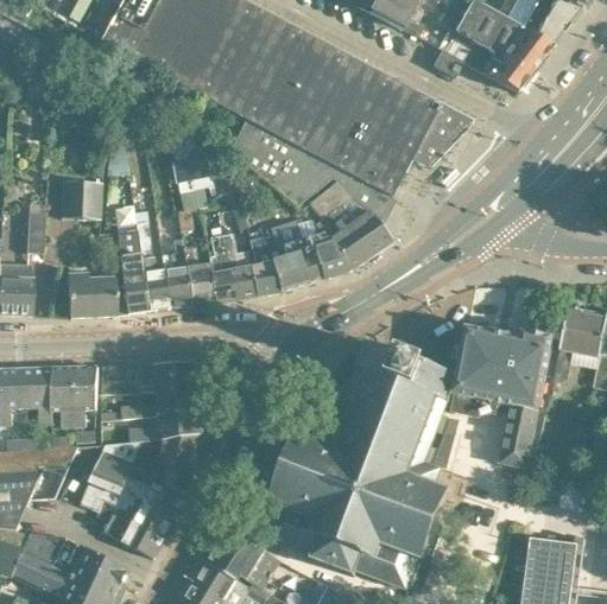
[(245,118),(392,195),(440,105),(244,0),(121,0),(100,40),(189,88),(245,118)]
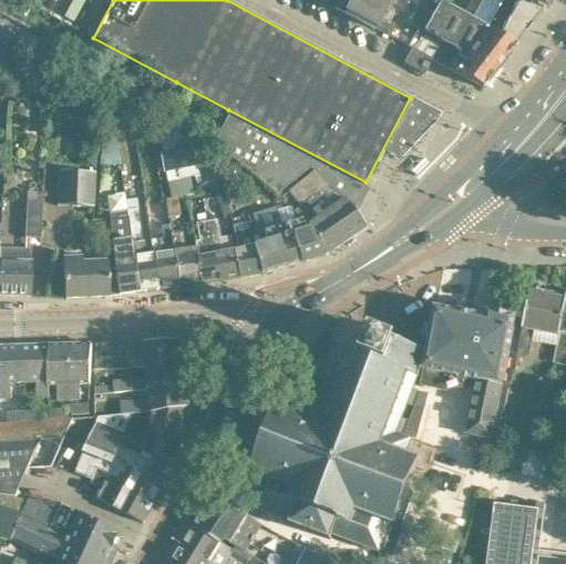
[(382,14),(389,0),(331,0),(330,3),(376,27),(382,14)]
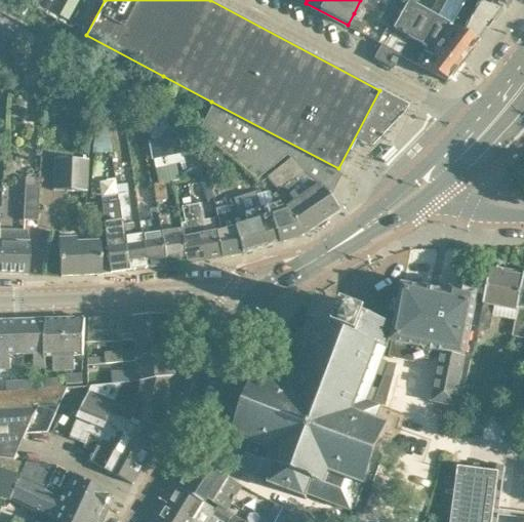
[(380,0),(387,3),(378,17),(388,23),(458,64),(478,38),(422,7),(417,4),(408,0),(380,0)]
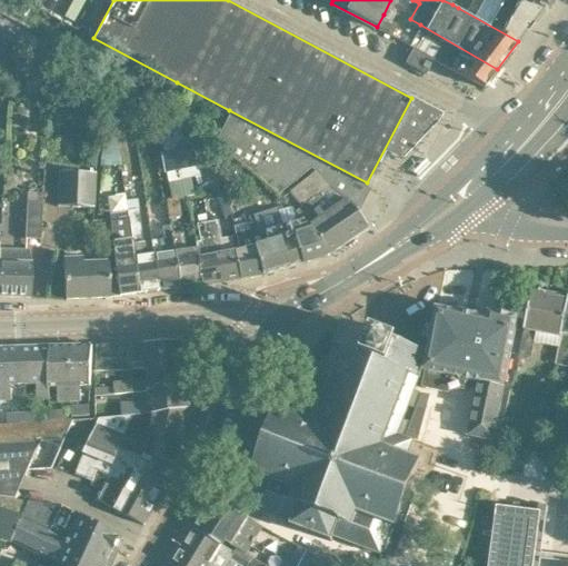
[(462,0),(458,8),(518,41),(542,10),(519,0),(462,0)]
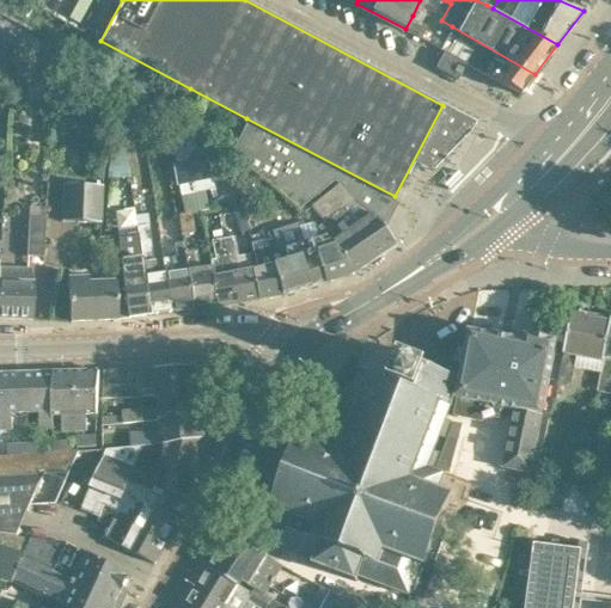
[(427,24),(413,16),(405,29),(421,36),(427,24)]
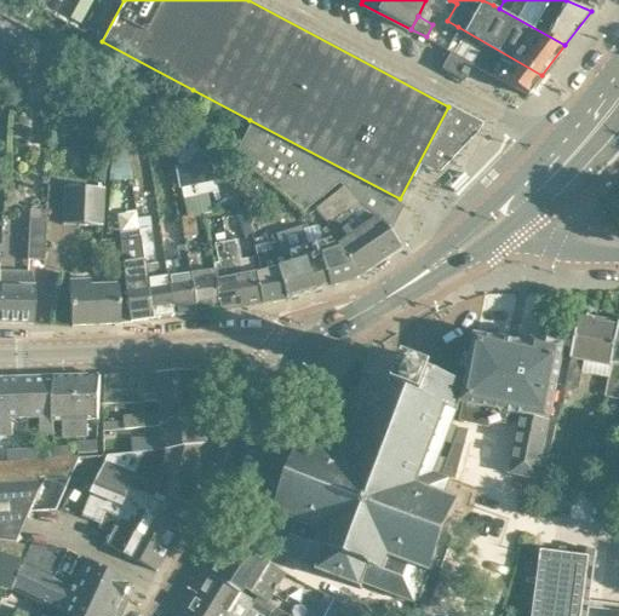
[(542,75),(458,27),(452,38),(459,42),(477,52),(471,63),(528,93),(542,75)]
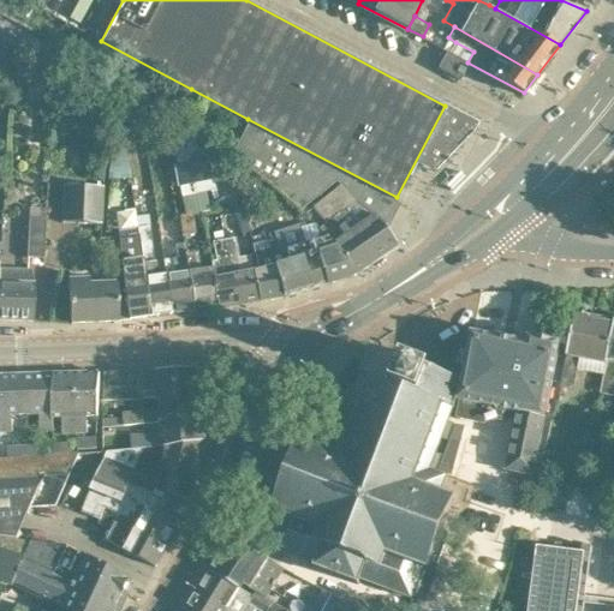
[(0,39),(0,63),(3,64),(12,46),(0,39)]
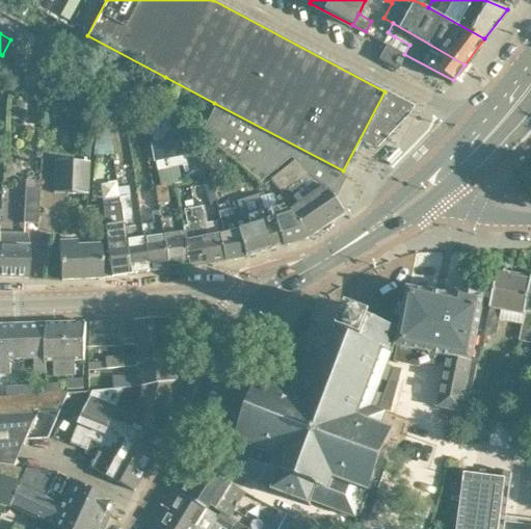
[(397,67),(404,54),(387,44),(379,57),(397,67)]
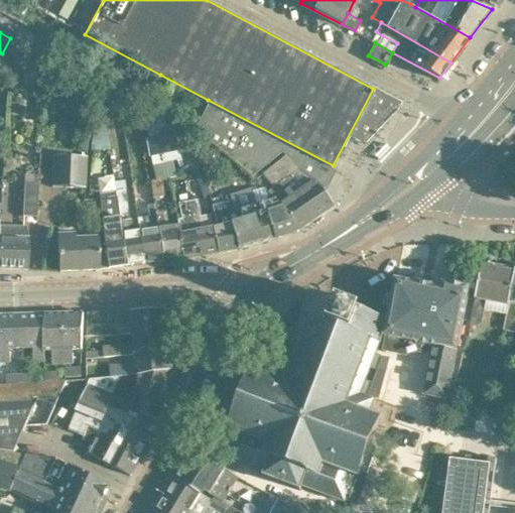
[(24,61),(23,72),(33,72),(34,62),(24,61)]
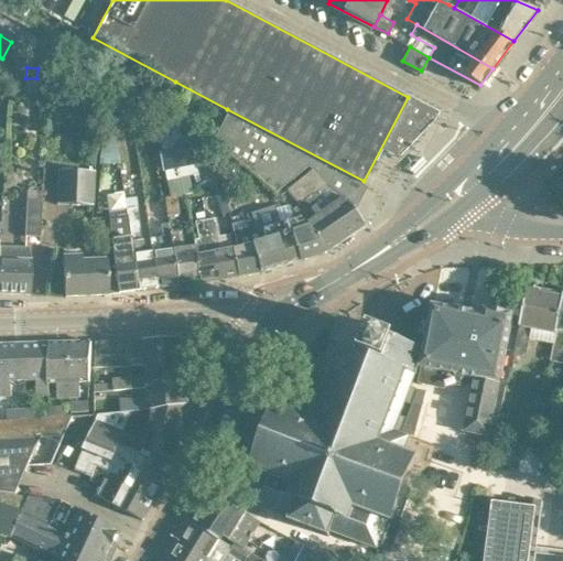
[(105,94),(100,163),(120,163),(111,97),(105,94)]
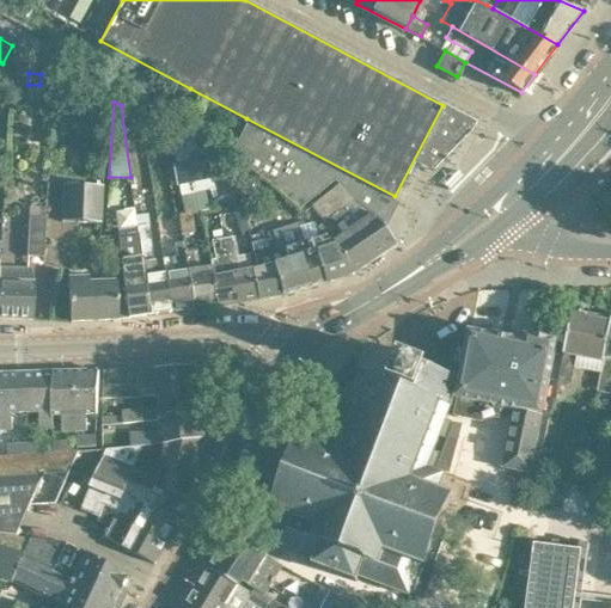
[(382,220),(395,196),(246,118),(230,153),(240,159),(300,207),(336,177),(340,182),(355,198),(374,212),(382,220)]
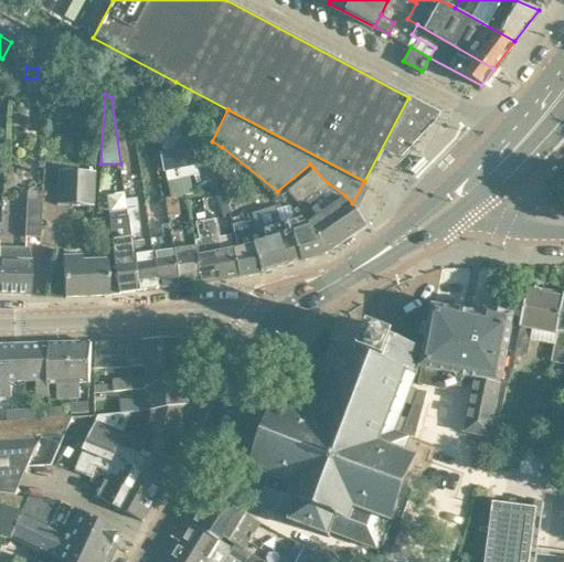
[(193,148),(176,150),(180,169),(198,166),(193,148)]
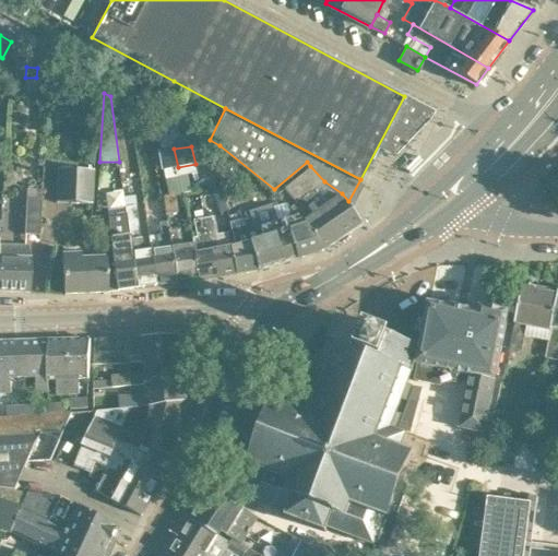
[(178,167),(174,149),(162,152),(164,169),(178,167)]
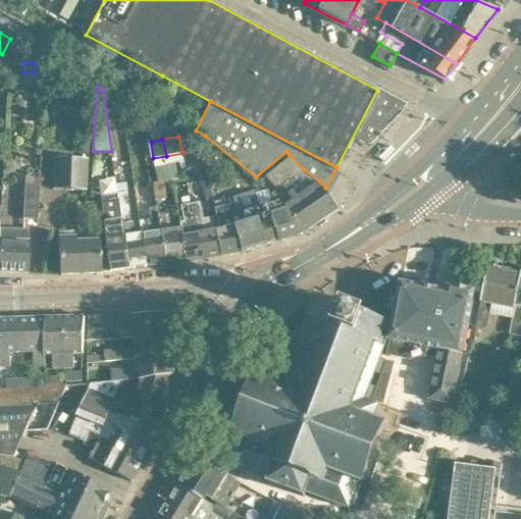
[(53,187),(86,188),(88,156),(55,155),(53,187)]
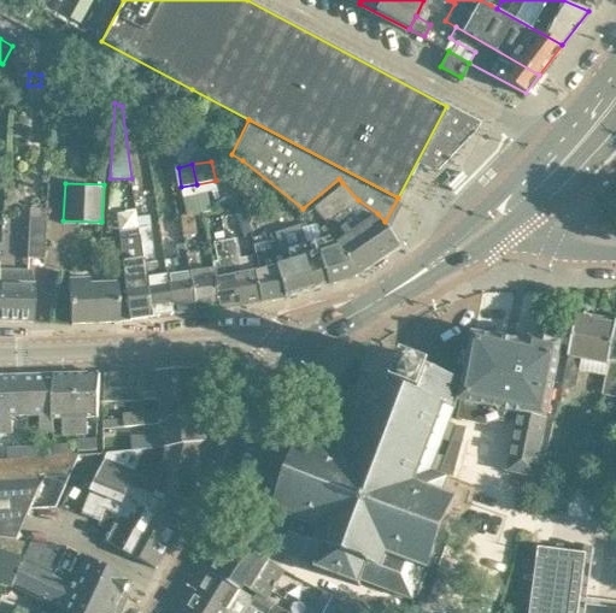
[(329,237),(356,273),(396,246),(400,243),(385,222),(377,213),(358,200),(342,183),(316,206),(328,222),(322,228),(329,237)]
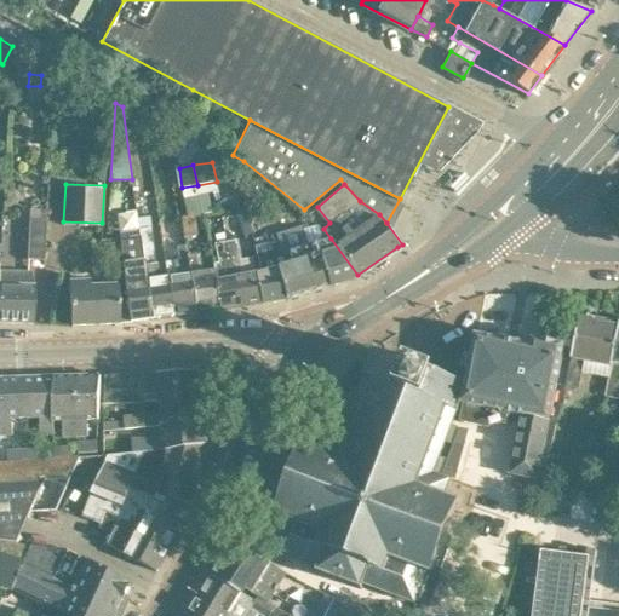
[(194,217),(181,219),(184,239),(198,236),(194,217)]
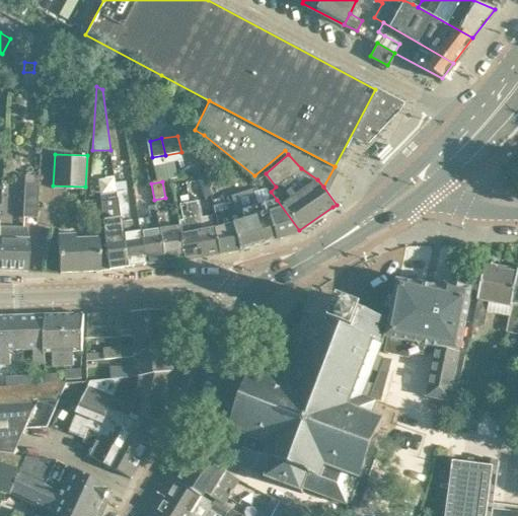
[(24,185),(23,216),(38,217),(40,186),(24,185)]
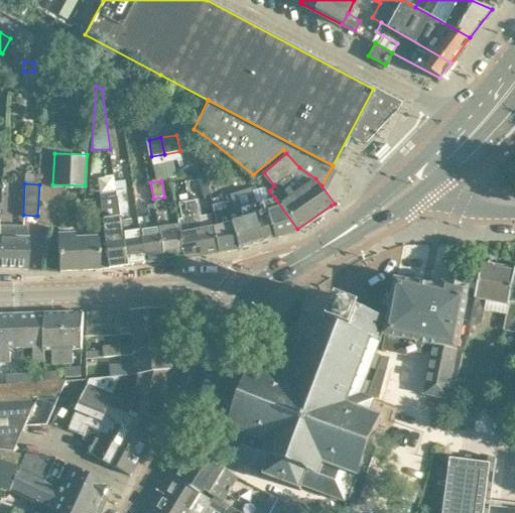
[(145,260),(140,229),(133,230),(131,217),(129,218),(127,200),(125,187),(116,188),(116,195),(117,202),(119,201),(120,219),(127,263),(145,260)]
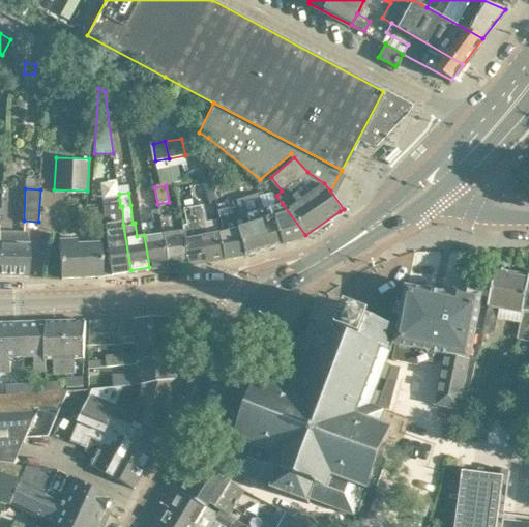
[(276,196),(274,198),(281,205),(263,210),(258,194),(232,201),(234,207),(231,207),(240,240),(244,240),(247,254),(282,243),(305,235),(283,204),(276,196)]
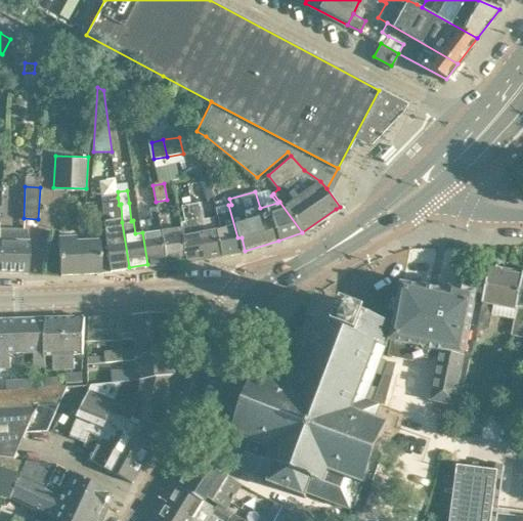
[(100,201),(104,242),(110,270),(129,267),(122,222),(121,204),(119,205),(118,198),(100,201)]
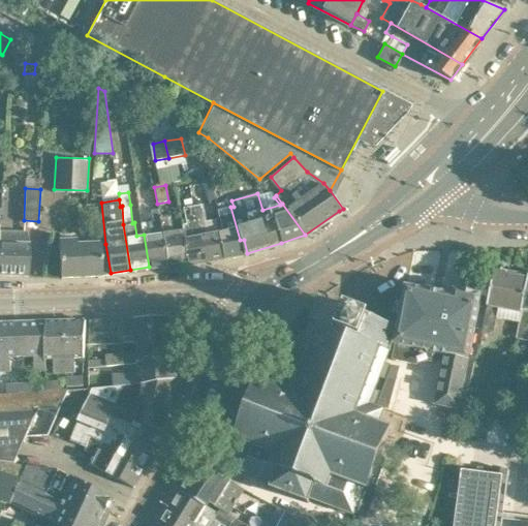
[(218,231),(216,221),(207,222),(206,217),(203,203),(193,205),(195,220),(199,220),(205,255),(206,254),(206,259),(223,256),(218,231)]
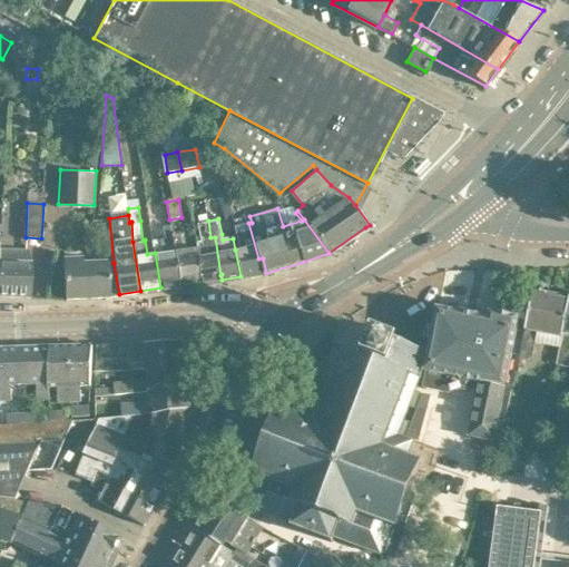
[(202,241),(195,242),(196,247),(198,282),(199,284),(222,280),(222,274),(221,275),(215,237),(211,237),(208,221),(198,223),(202,241)]
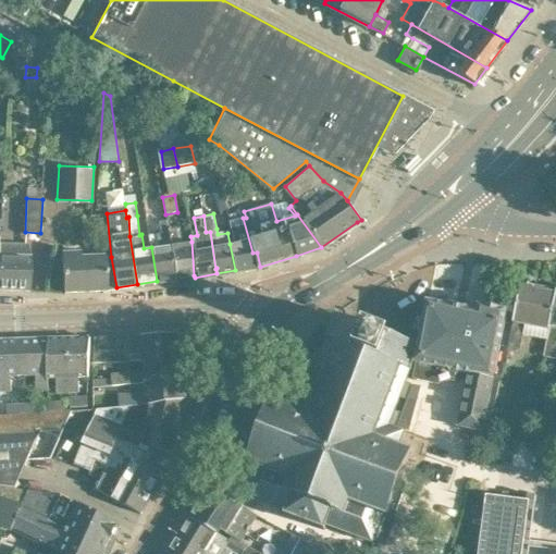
[(161,232),(149,234),(151,247),(157,281),(175,279),(168,231),(167,218),(159,219),(161,232)]
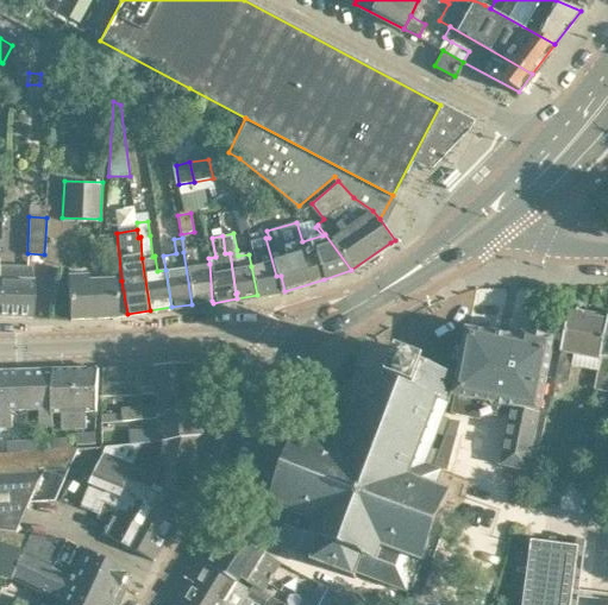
[(265,238),(251,241),(254,253),(249,254),(251,266),(257,295),(282,291),(284,291),(281,276),(276,276),(265,238)]
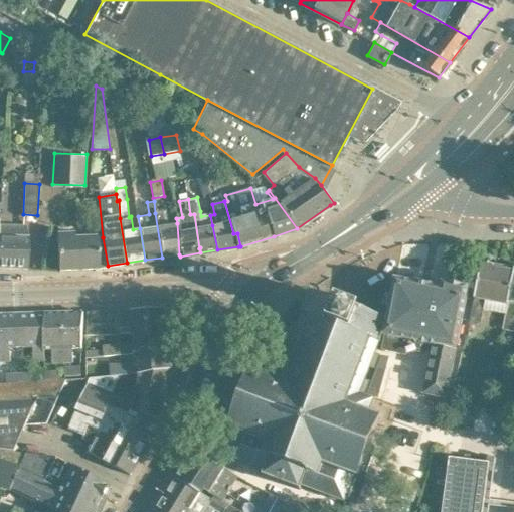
[(166,212),(155,213),(162,258),(179,254),(177,223),(167,224),(166,212)]
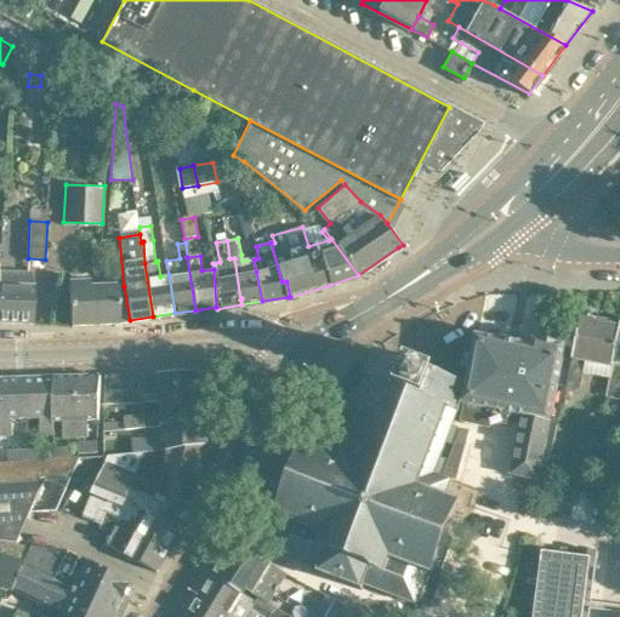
[(0,320),(34,321),(35,284),(32,269),(0,268),(0,320)]
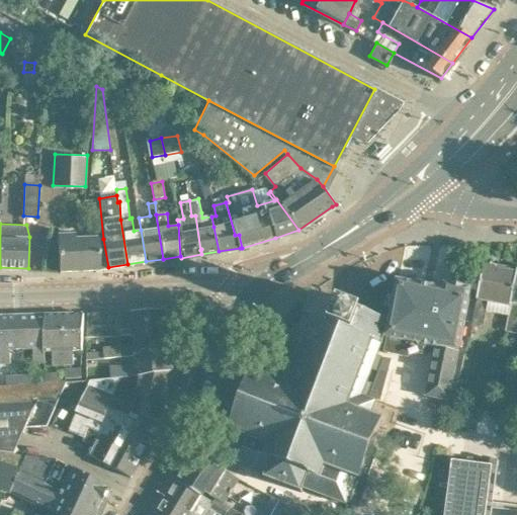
[(58,234),(59,245),(60,269),(60,270),(100,268),(99,236),(75,237),(75,233),(58,234)]
